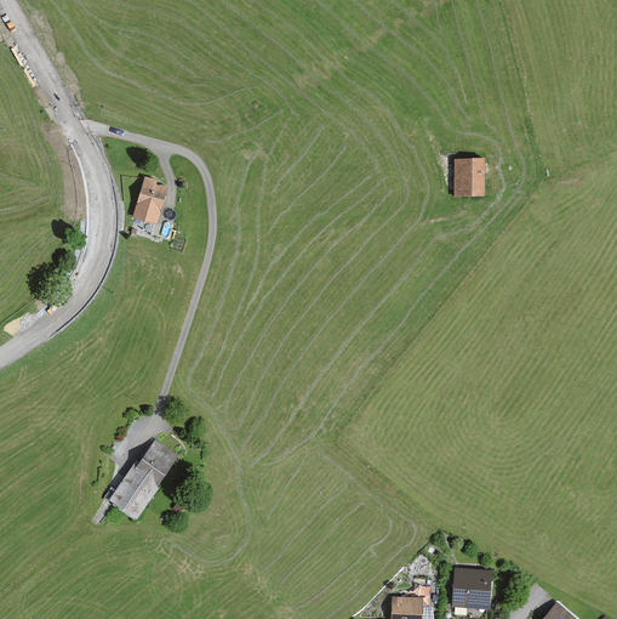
[(483,159),(450,160),(451,196),(484,194),(483,159)]
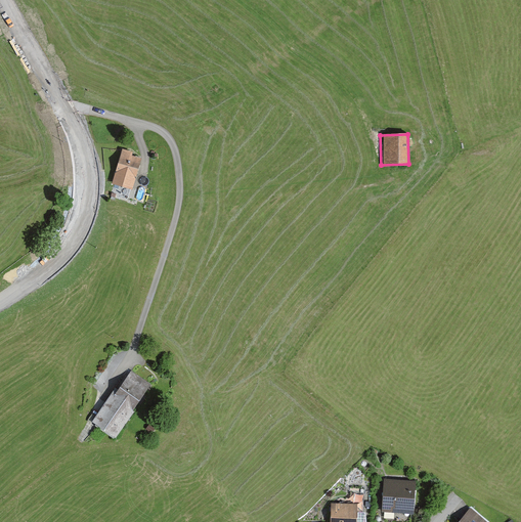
[(142,158),(121,151),(112,182),(132,189),(142,158)]
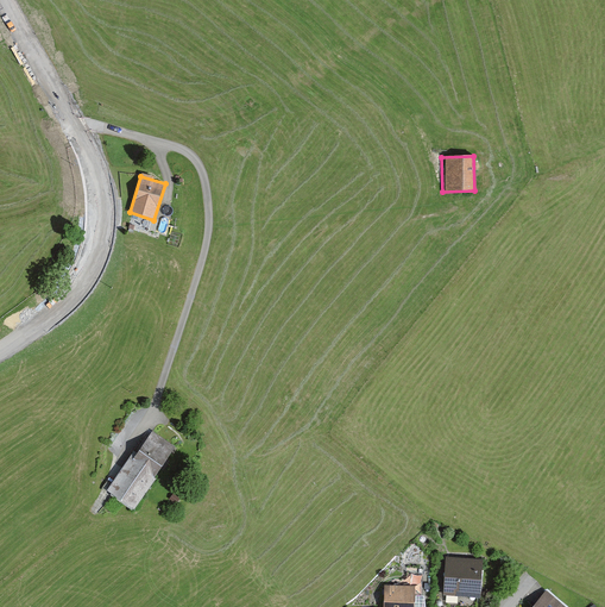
[(175,448),(150,430),(106,492),(132,509),(175,448)]
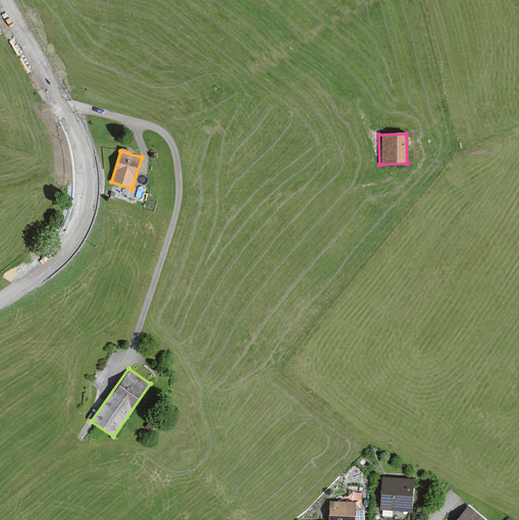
[(415,476),(380,476),(380,508),(415,508),(415,476)]
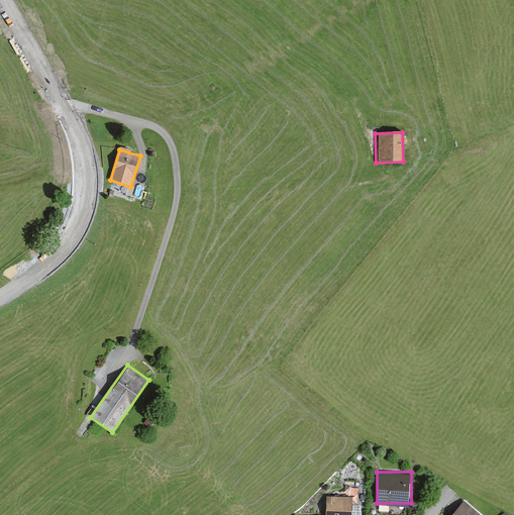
[(324,514),(352,514),(352,496),(325,496),(324,514)]
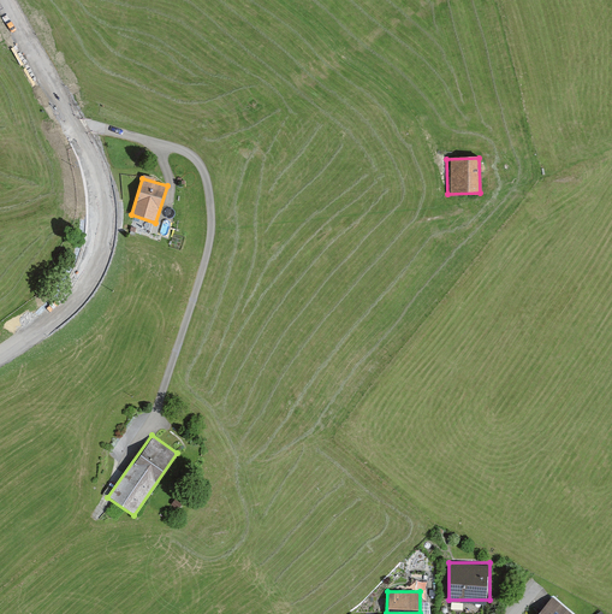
[(570,613),(551,597),(536,613),(570,613)]
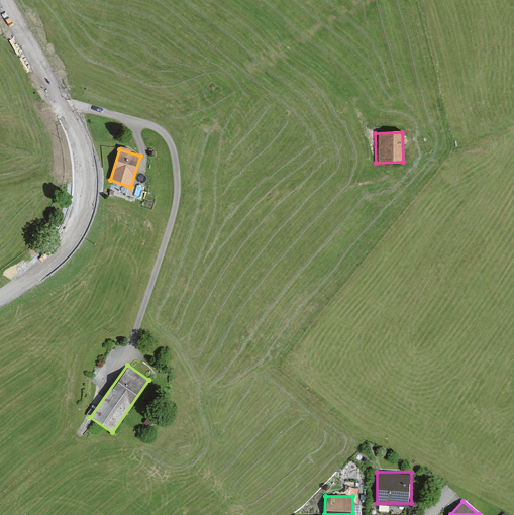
All buildings are outlined.
